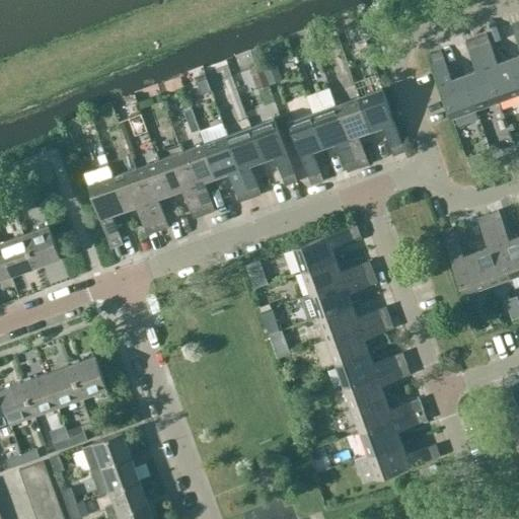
[(518,84),(518,22),(512,25),(518,45),(518,56),(510,59),(518,84)]
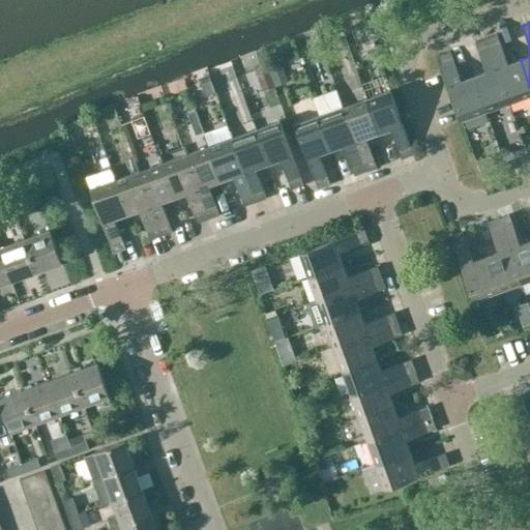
[(497,35),(487,38),(509,104),(529,96),(529,86),(521,60),(508,65),(497,35)]
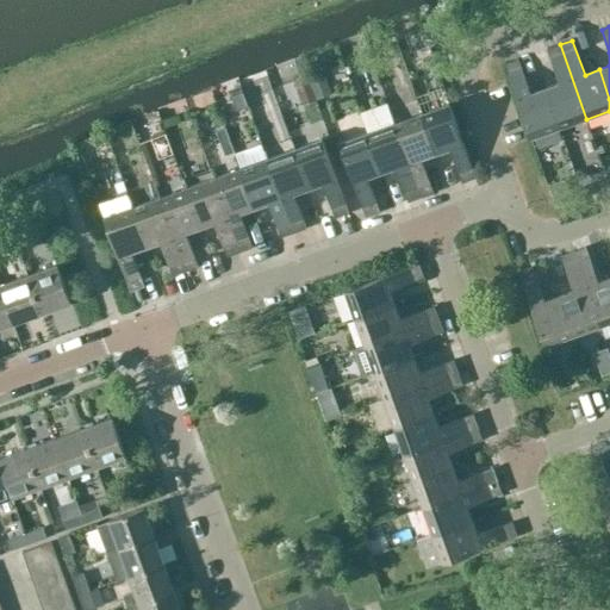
[(586,119),(560,44),(547,49),(560,83),(546,89),(560,129),(586,119)]
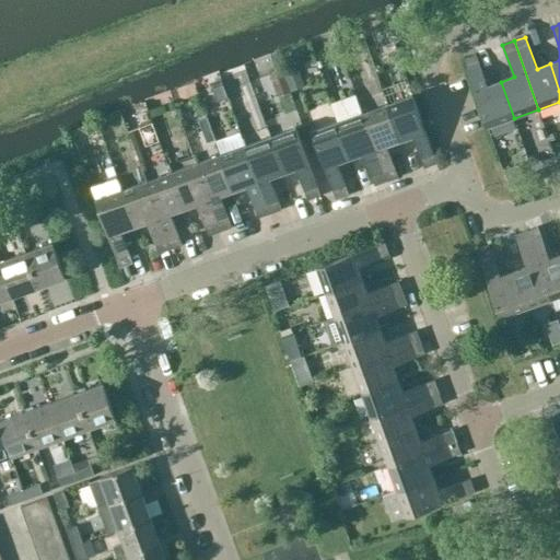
[(489,128),(514,118),(501,82),(488,86),(476,54),(464,58),(489,128)]
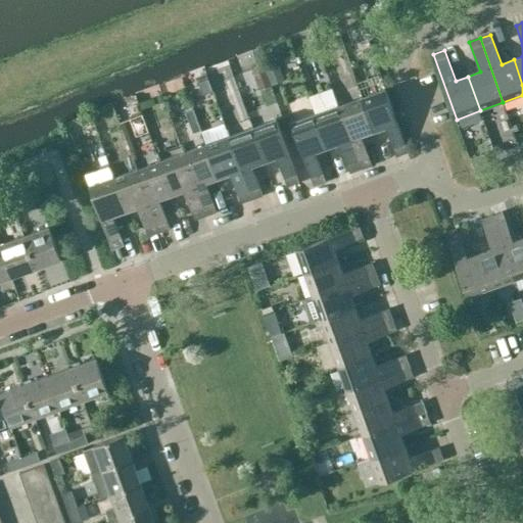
[(385,89),(362,97),(374,131),(386,127),(397,157),(409,153),(385,89)]
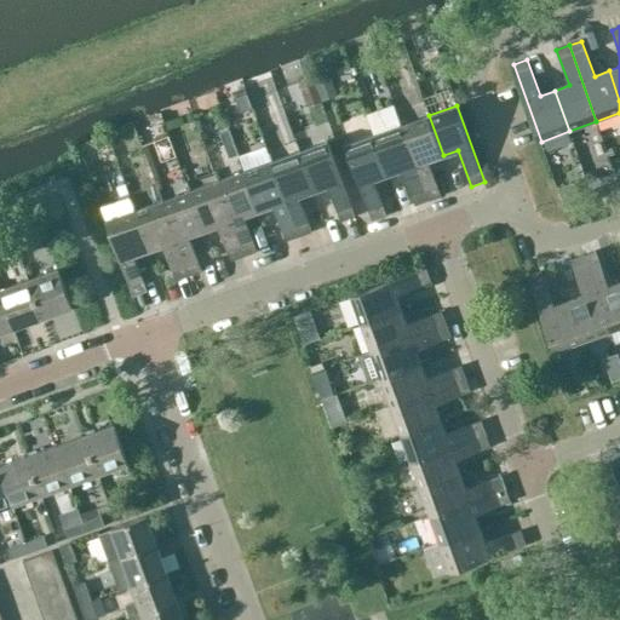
[(429,115),(401,125),(429,201),(441,196),(428,160),(443,155),(429,115)]
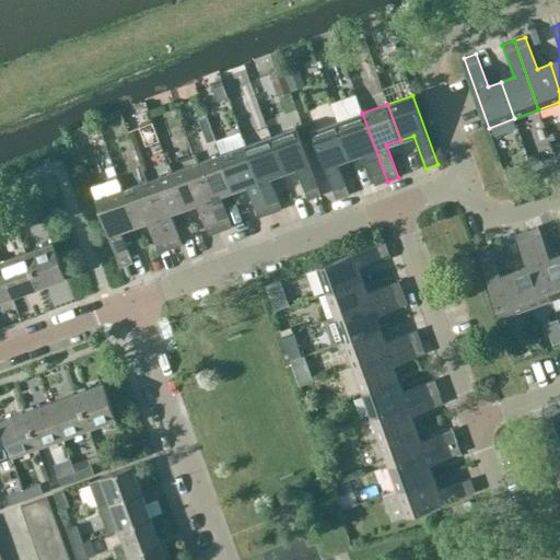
[(338,121),(351,158),(364,153),(375,185),(387,182),(362,113),(338,121)]
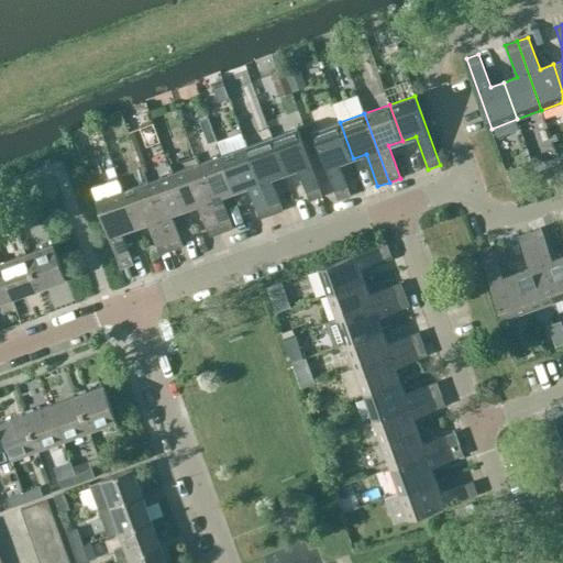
[(339,164),(353,158),(340,122),(313,132),(338,200),(351,196),(339,164)]
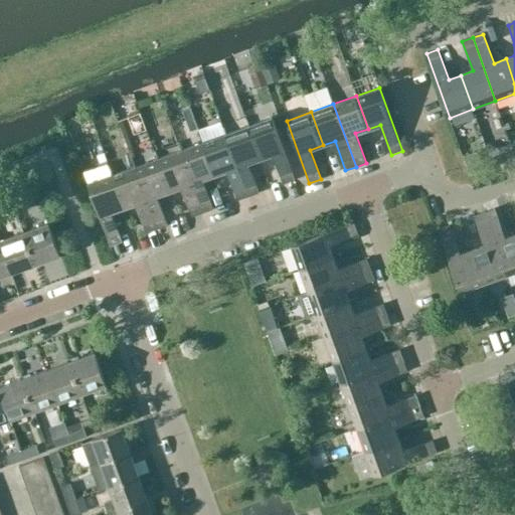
[(273,117),(248,125),(261,159),(273,154),(284,184),(295,180),(273,117)]
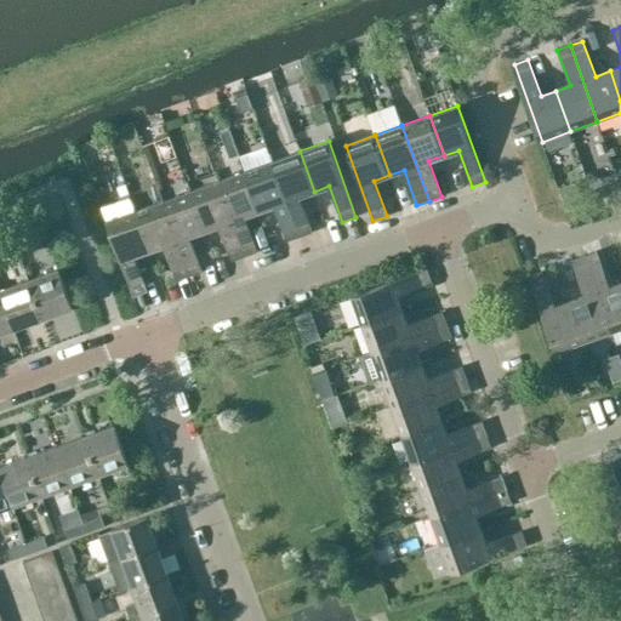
[(300,151),(273,160),(300,237),(312,232),(300,197),(314,192),(300,151)]
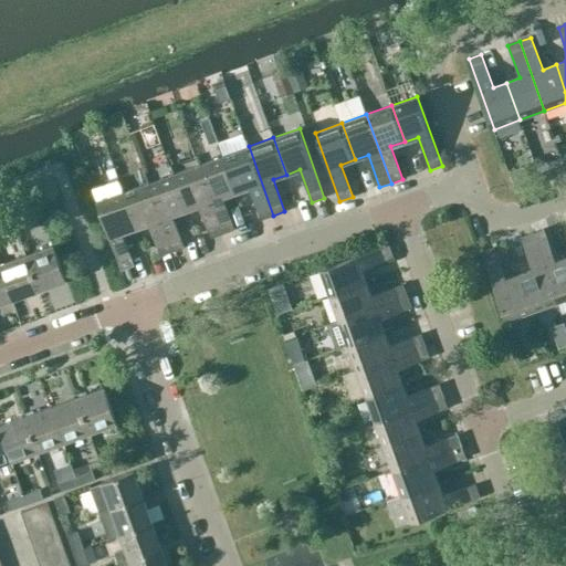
[(224,155),(237,191),(250,187),(262,220),(273,216),(249,146),(224,155)]
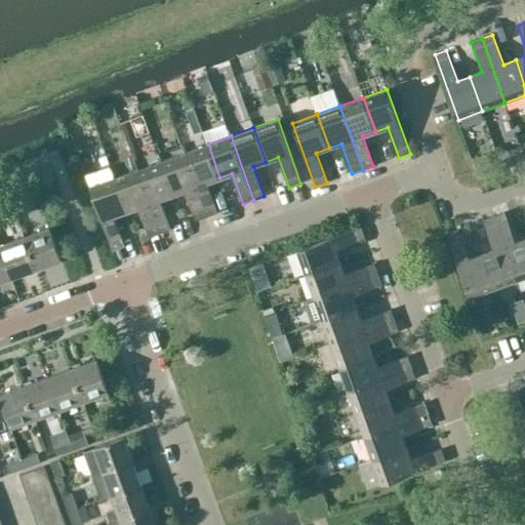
[(207,183),(219,177),(208,144),(184,152),(207,217),(218,213),(207,183)]
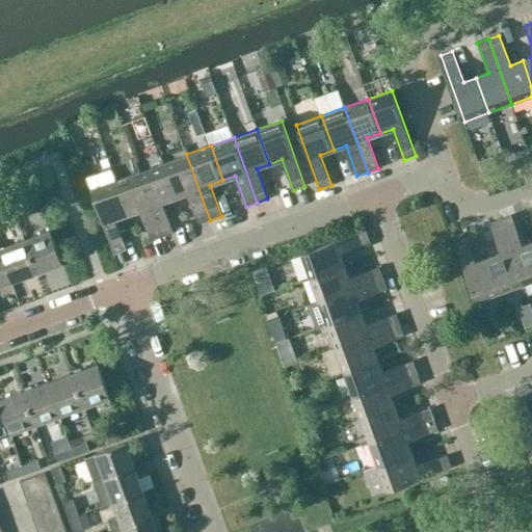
[(521,167),(515,153),(513,152),(505,149),(501,150),(509,171),(521,167)]
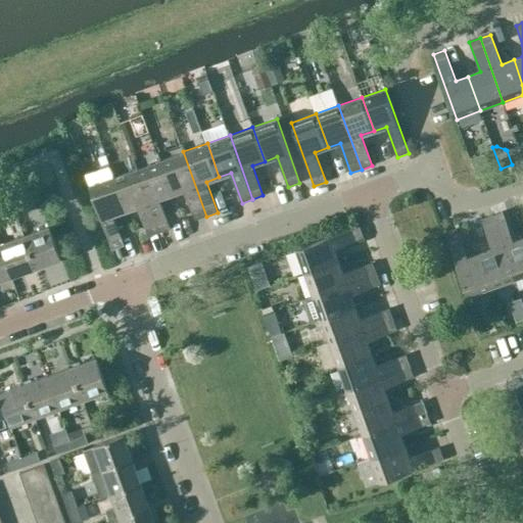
[(195,220),(206,217),(183,151),(159,159),(172,194),(184,189),(195,220)]
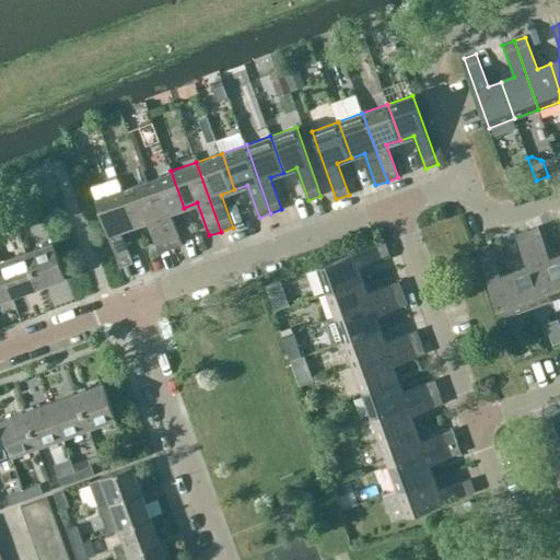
[(114,167),(105,170),(108,178),(117,175),(114,167)]
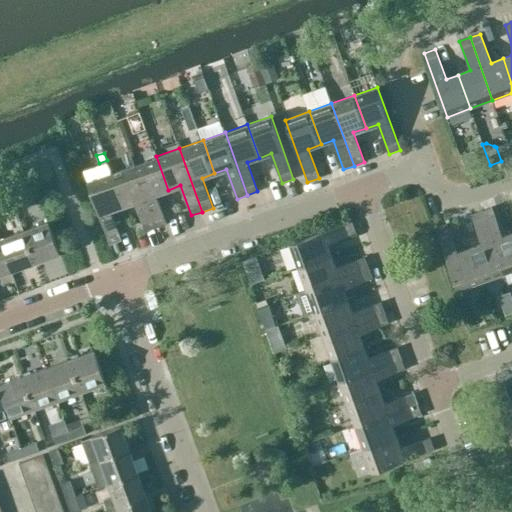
[(156,156),(134,164),(156,228),(166,224),(156,194),(168,190),(156,156)]
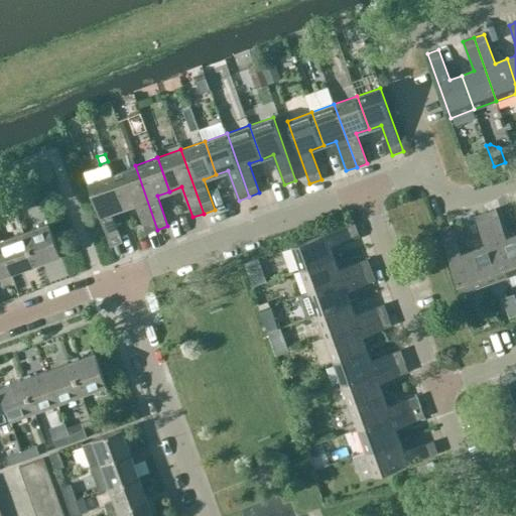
[(112,173),(124,208),(136,204),(146,233),(157,230),(135,165),(112,173)]
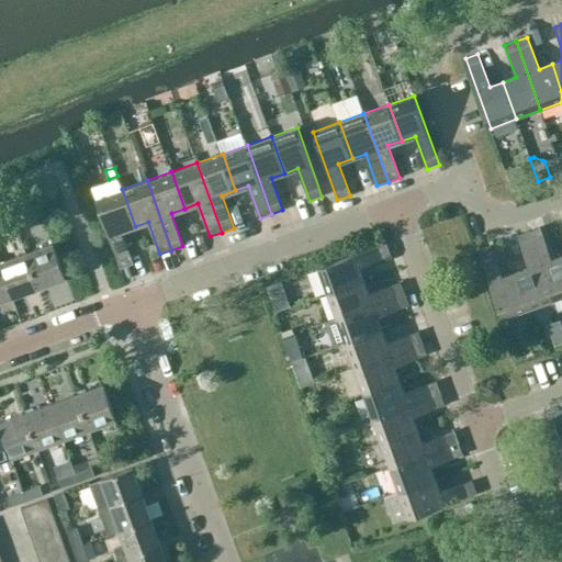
[(122,231),(135,226),(122,189),(96,199),(121,268),(133,262),(122,231)]
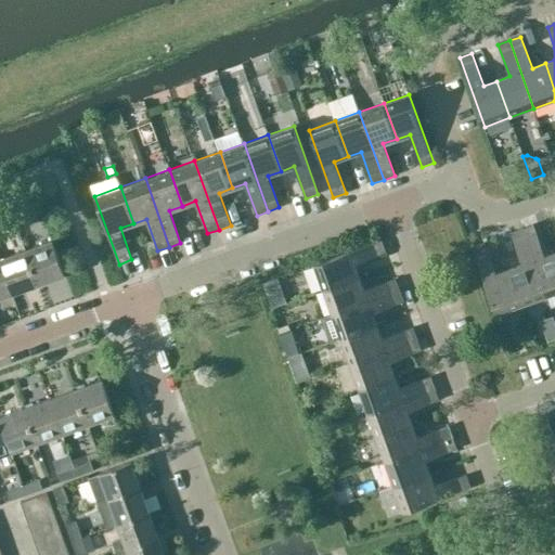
[(35,195),(18,202),(22,210),(38,205),(35,195)]
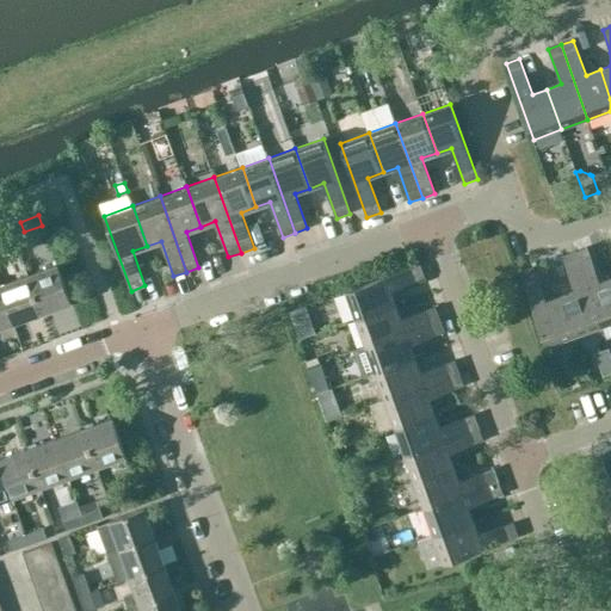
[(610,322),(610,277),(600,281),(588,246),(575,251),(602,326),(610,322)]
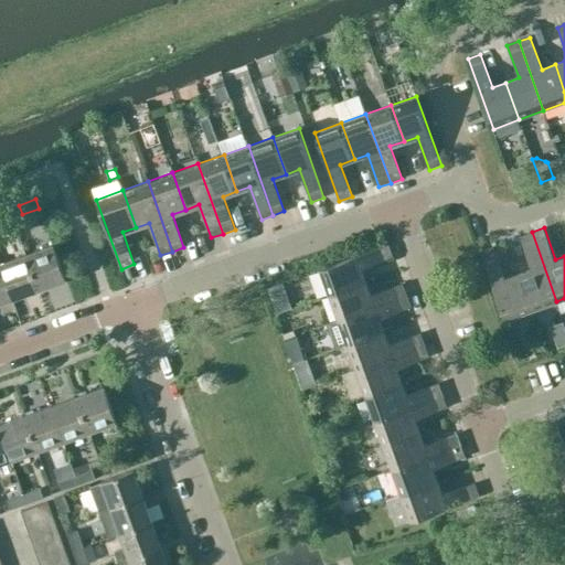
[(531,310),(556,301),(532,232),(519,236),(531,268),(518,273),(531,310)]
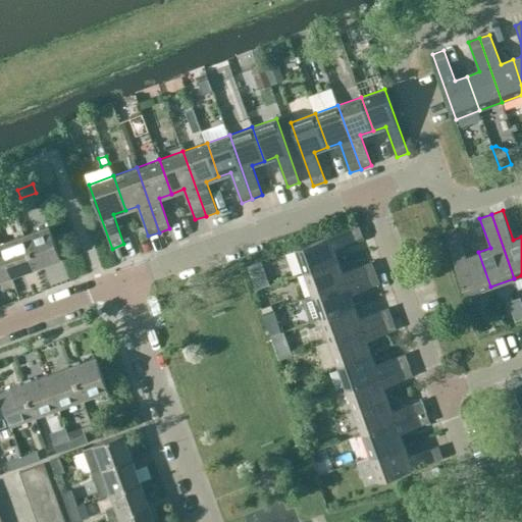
[(295,249),(304,272),(338,260),(334,248),(364,237),(360,225),(295,249)]
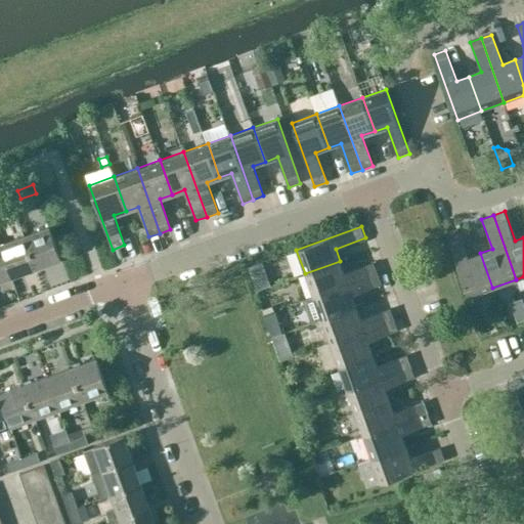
[(48,227),(24,236),(35,269),(60,260),(48,227)]
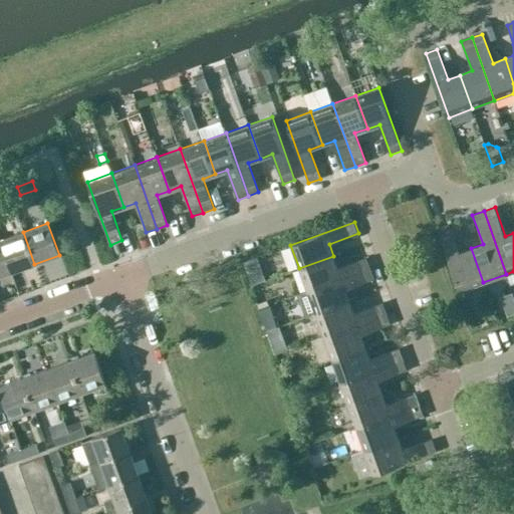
[(460,290),(483,282),(471,248),(459,253),(449,223),(438,228),(460,290)]
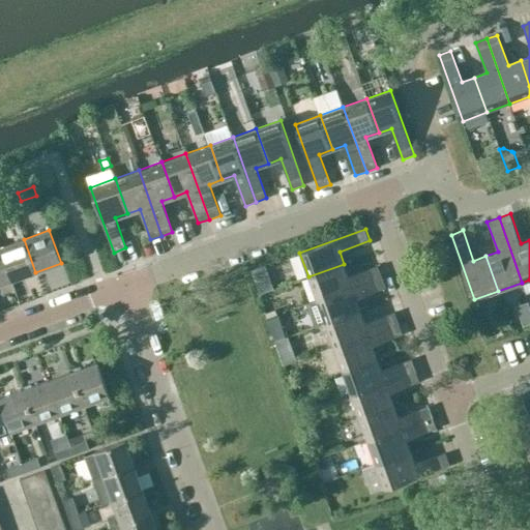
[(24,239),(0,246),(0,251),(10,281),(35,272),(24,239)]
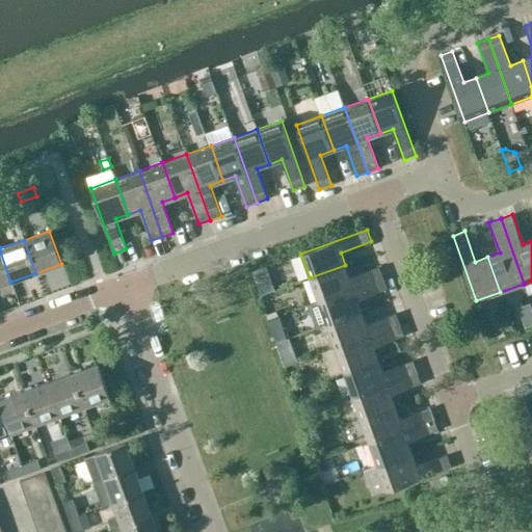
[(0,285),(10,282),(0,251),(0,285)]
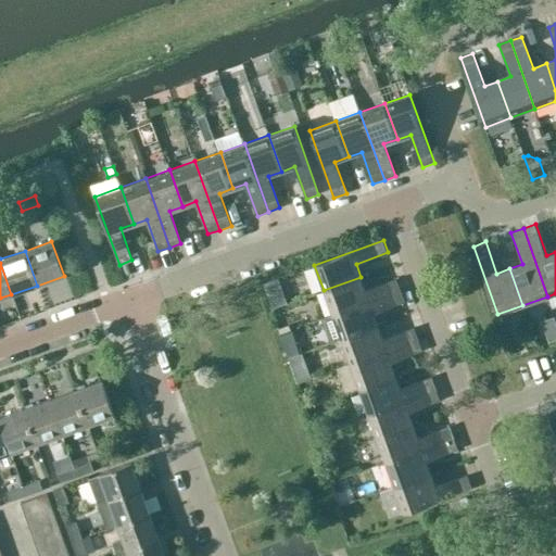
[(324,290),(332,315),(401,290),(397,279),(365,290),(361,277),(324,290)]
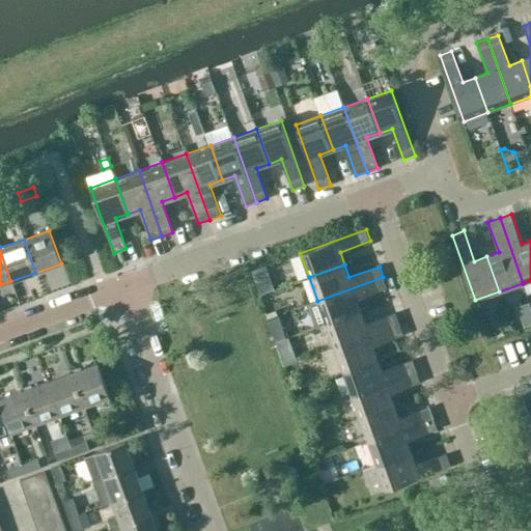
[(326,324),(361,311),(357,299),(387,287),(383,277),(317,301),(326,324)]
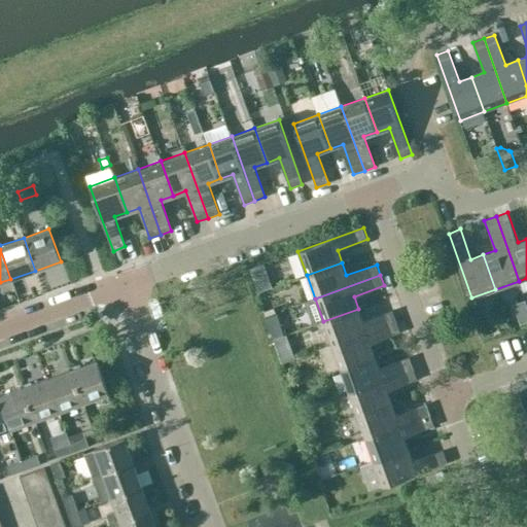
[(362,321),(358,309),(323,321),(331,345),(396,321),(393,310),(362,321)]
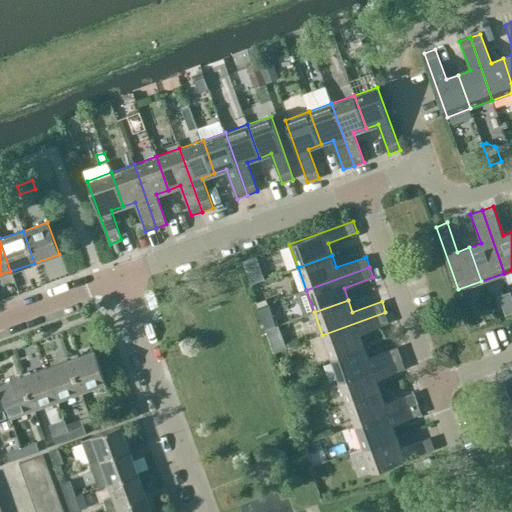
[(389,323),(385,312),(322,335),(330,358),(364,345),(360,333),(389,323)]
